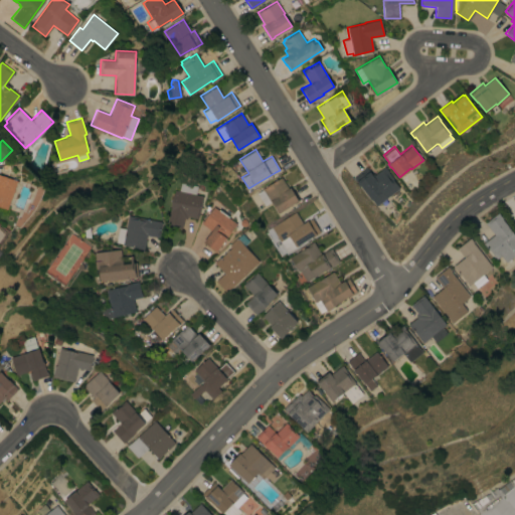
[(400,187),(377,205),(372,199),(371,199),(360,185),(353,177),(366,166),(372,173),(373,173),(374,174),(384,166),(388,171),(387,171),(395,181),(400,187)]
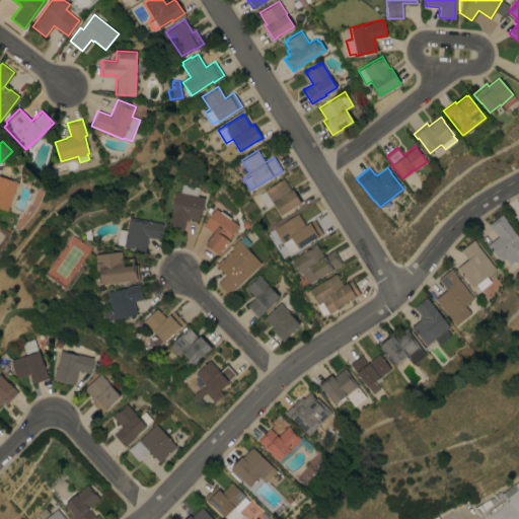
[(7,211),(0,208),(0,175),(17,181),(7,211)]
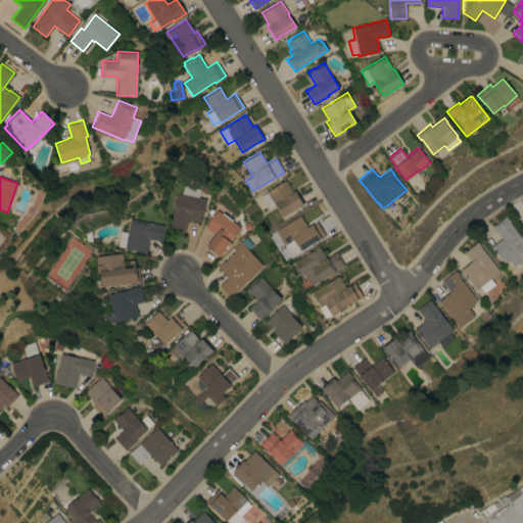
[(299,206),(299,205),(282,217),(275,204),(269,208),(260,195),(267,191),(285,179),(292,191),(294,190),(303,203),(299,206)]
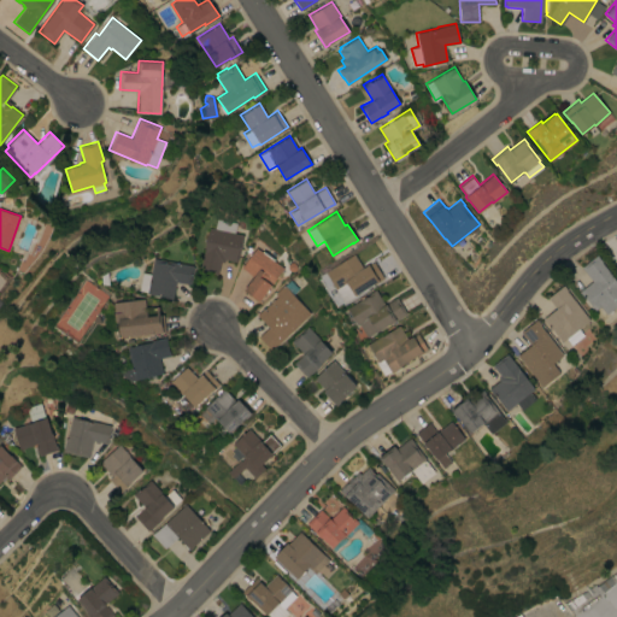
[(236,260),(235,260),(224,259),(223,262),(219,260),(217,272),(213,271),(213,272),(201,270),(201,269),(199,268),(207,227),(213,228),(215,218),(235,222),(234,233),(242,234),(236,260)]
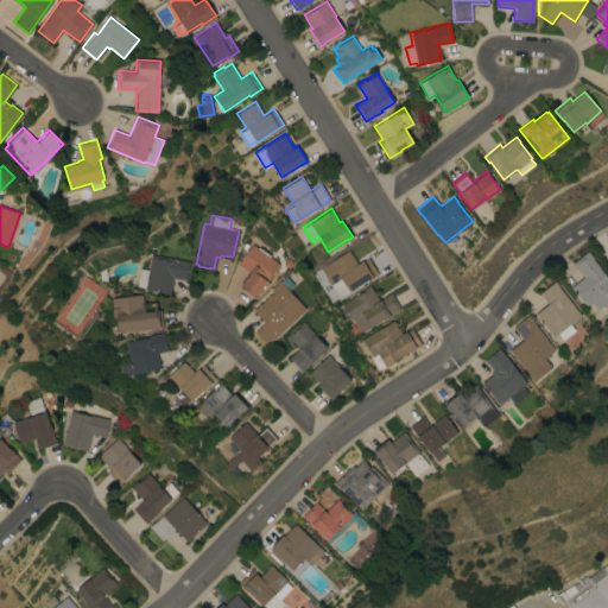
[(254,296),(240,285),(249,272),(238,264),(252,244),(257,247),(258,247),(270,255),(268,257),(279,264),(254,296)]
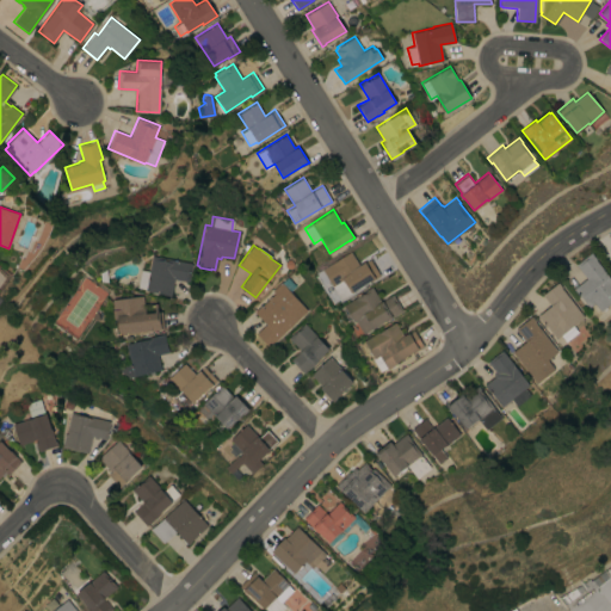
[(380,275),(340,300),(331,284),(332,284),(322,269),(350,252),(358,265),(369,258),(380,275)]
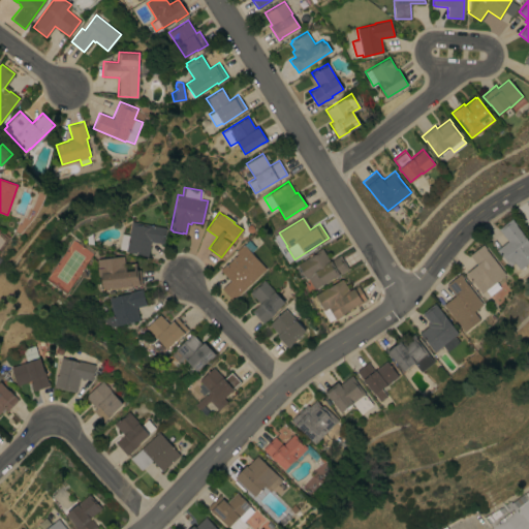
[(511,218),(516,224),(528,242),(528,249),(528,250),(528,251),(528,255),(520,263),(517,259),(509,266),(500,254),(500,255),(496,249),(507,241),(498,228),(511,218)]
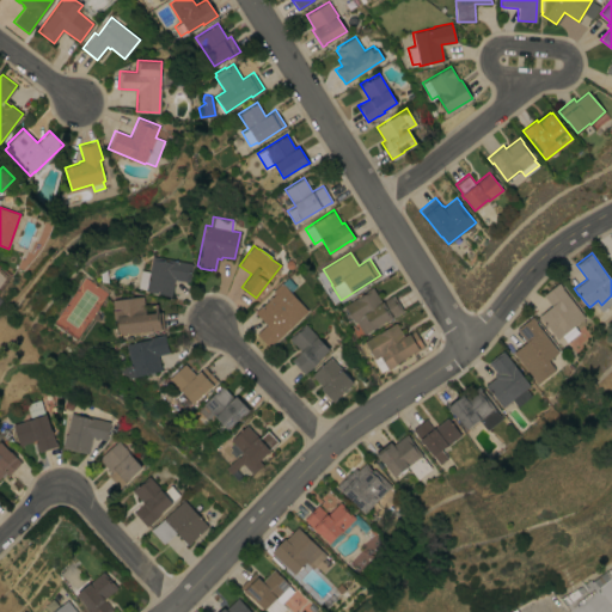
[(171,295),(163,294),(163,293),(145,291),(145,289),(138,287),(140,269),(148,270),(151,255),(193,262),(189,281),(173,279),(171,295)]
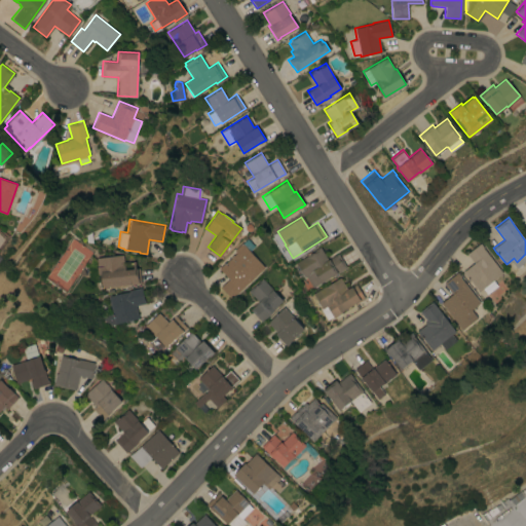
[(231,298),(220,286),(228,278),(218,267),(224,262),(224,263),(236,252),(233,249),(240,242),(241,242),(247,238),(254,246),(249,250),(264,266),(231,298)]
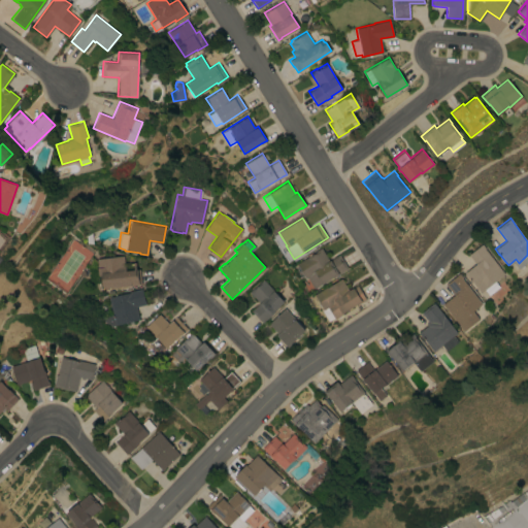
[(504,273),(495,281),(499,287),(488,295),(484,289),(480,292),(469,278),(468,278),(463,272),(475,263),(468,254),(482,243),(485,248),(504,273)]
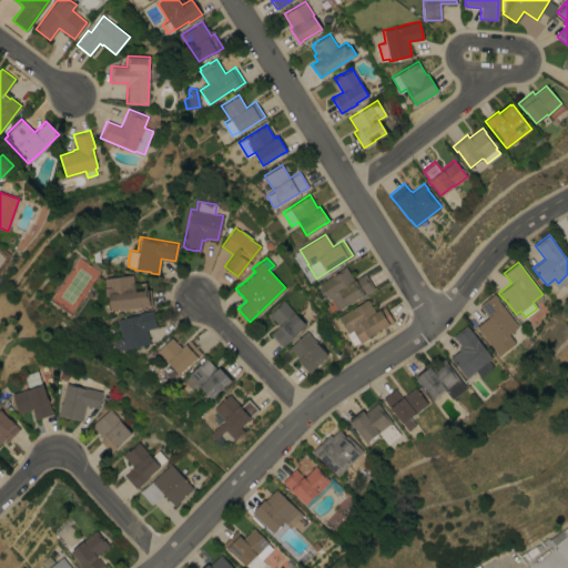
[(374,288),(357,298),(357,297),(337,310),(330,297),(328,298),(327,297),(326,298),(318,286),(321,286),(318,283),(340,270),(340,269),(345,266),(353,280),(365,273),(374,288)]
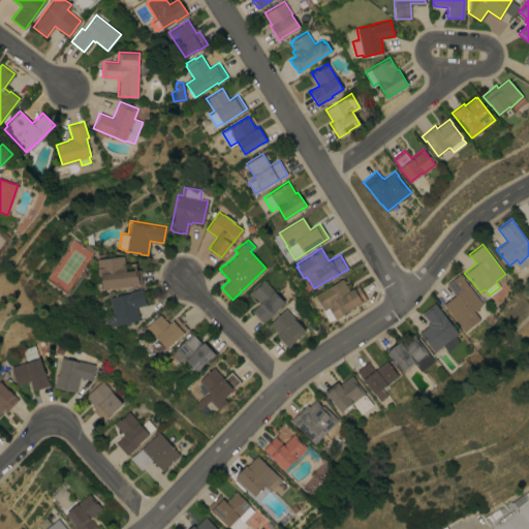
[(142,284),(103,288),(101,277),(98,277),(97,268),(96,258),(123,255),(124,263),(125,263),(126,271),(133,270),(133,262),(135,262),(136,269),(139,269),(142,284)]
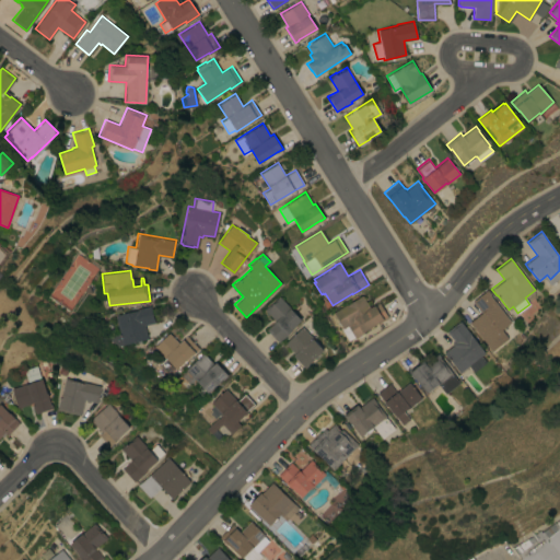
[(491,350),(471,325),(471,326),(468,323),(480,313),(471,301),(487,289),(490,293),(489,294),(510,322),(501,329),(508,338),(491,350)]
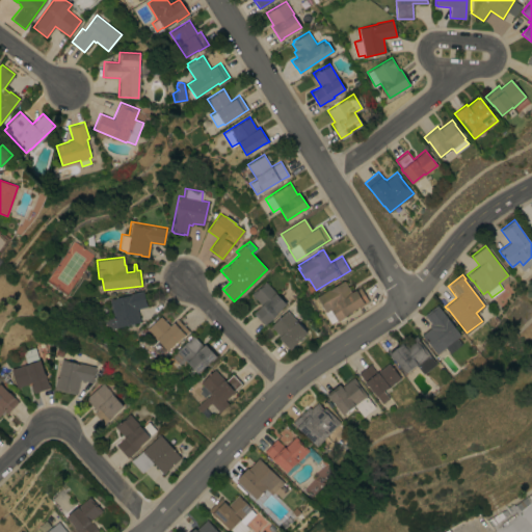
[(369,301),(360,307),(358,306),(345,315),(346,316),(337,321),(336,319),(330,323),(323,312),(325,311),(316,296),(328,288),(329,289),(344,280),(351,292),(360,287),(369,301)]
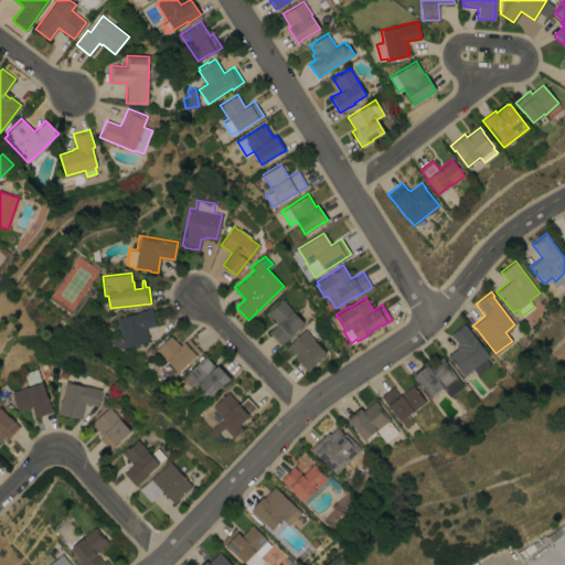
[(268,332),(277,323),(266,311),(272,306),(272,307),(281,298),(292,310),(304,322),(292,332),(294,332),(280,344),(268,332)]
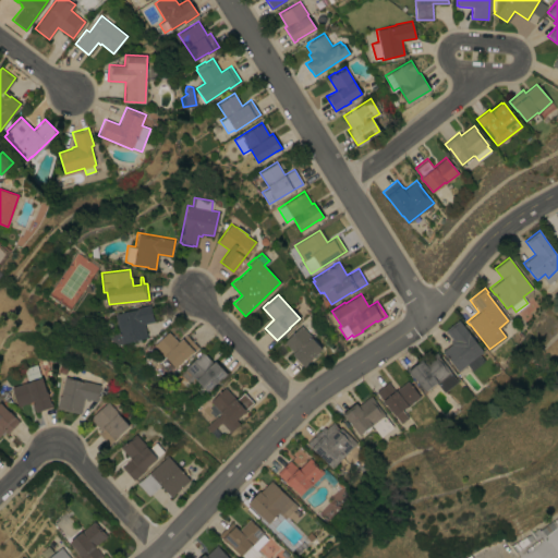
[(114,313),(136,308),(136,307),(149,304),(154,322),(144,324),(147,337),(119,343),(107,335),(119,331),(114,313)]
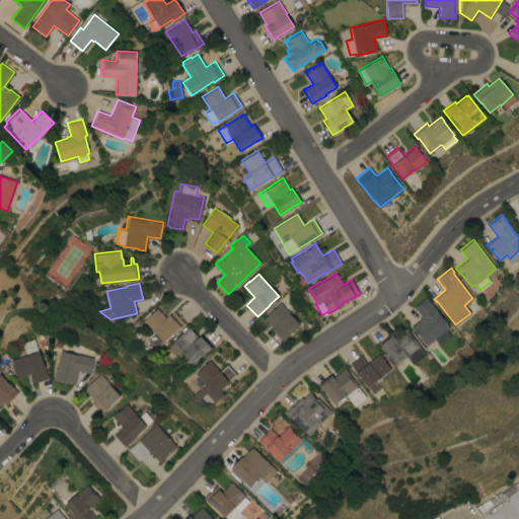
[(438,345),(434,339),(426,346),(411,326),(420,319),(418,317),(421,315),(414,306),(426,297),(448,326),(445,329),(450,336),(438,345)]
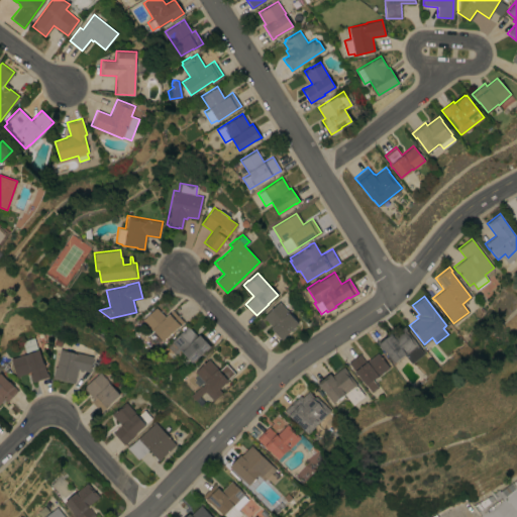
[(284,335),(285,336),(282,339),(270,327),(271,326),(262,316),(279,301),(289,312),(298,323),(284,335)]
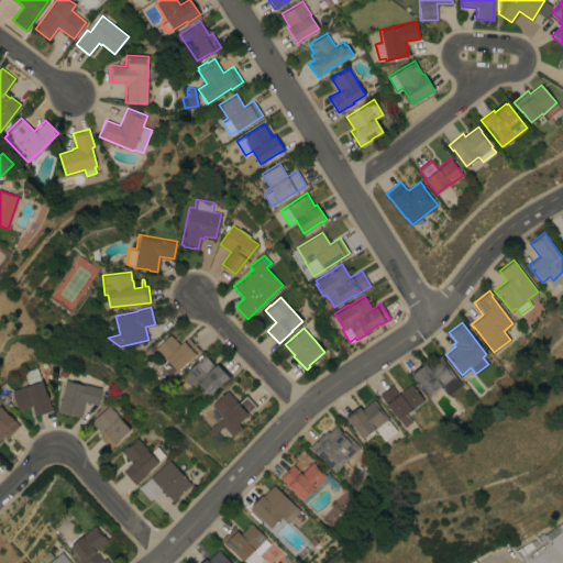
[(170,333),(180,344),(188,337),(200,350),(192,357),(191,357),(178,371),(167,360),(167,361),(155,348),(170,333)]
